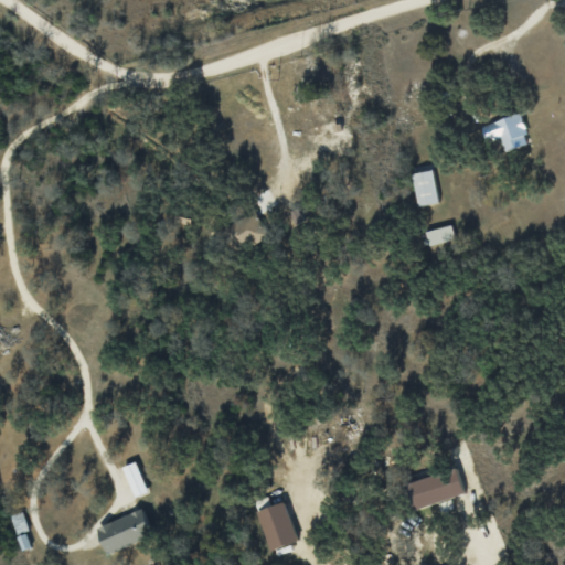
[(487,142),(498,138),(503,151),(529,142),(516,113),(480,126),(487,142)]
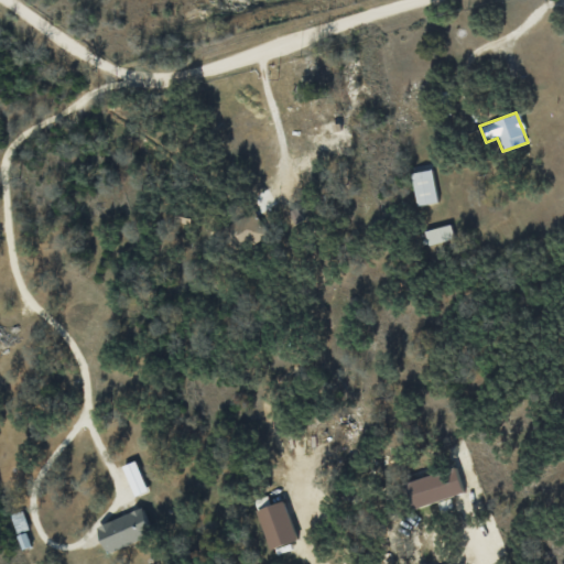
[(410,173),(415,206),(436,202),(430,169),(410,173)]
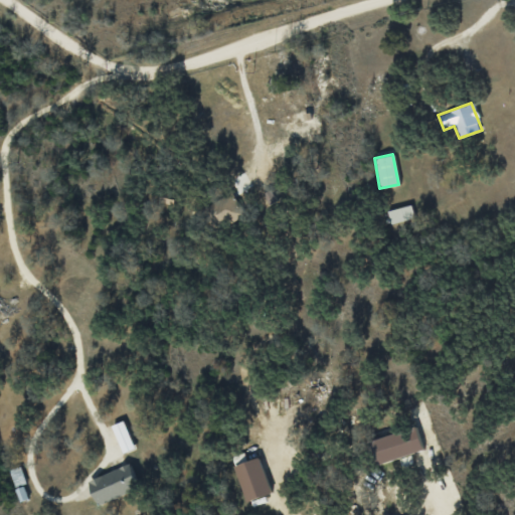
[(205,205),(215,227),(242,215),(231,193),(205,205)]
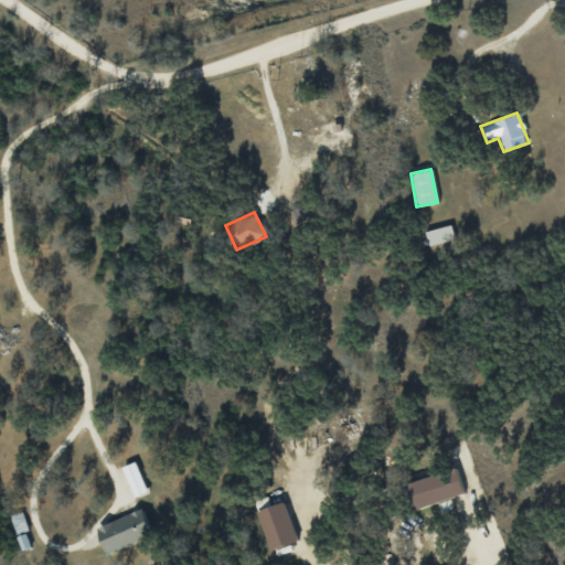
[(454,240),(451,225),(424,230),(426,244),(454,240)]
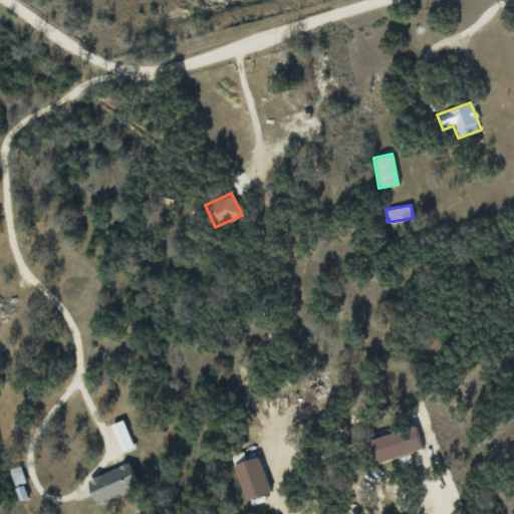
[(120,452),(133,448),(122,420),(110,425),(120,452)]
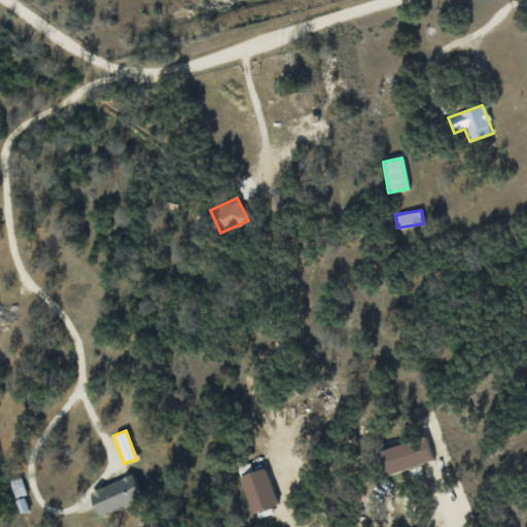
[(385,476),(431,461),(424,436),(378,451),(385,476)]
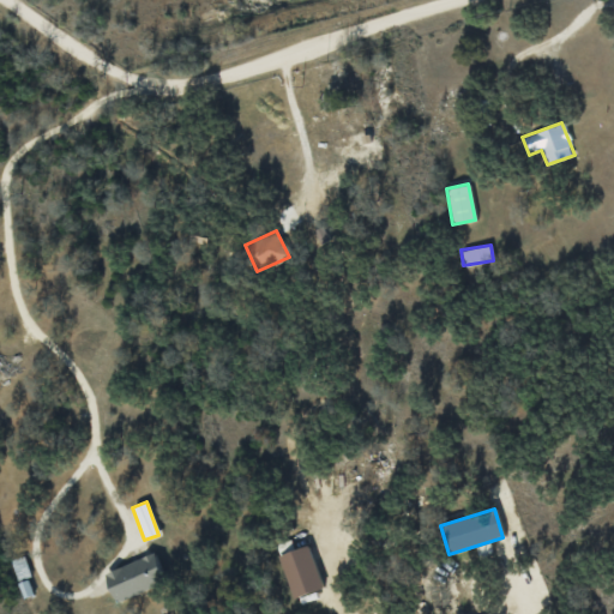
[(278,554),(292,599),(321,590),(308,546),(278,554)]
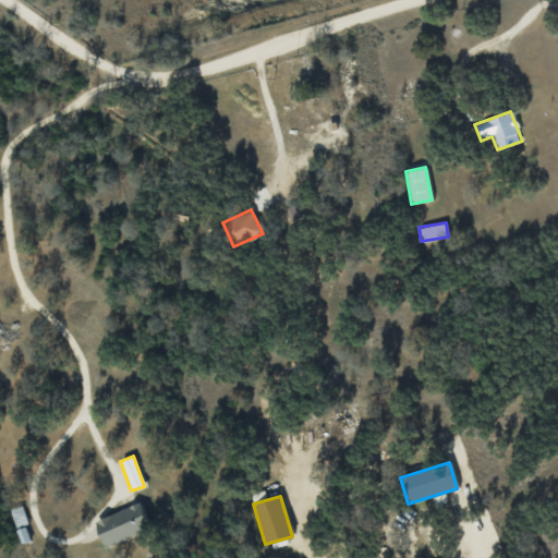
[(104,546),(149,529),(140,502),(93,520),(104,546)]
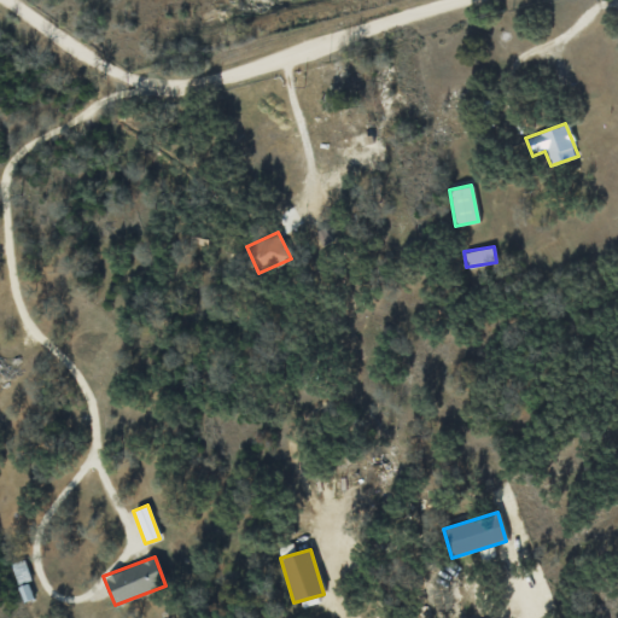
All buildings are outlined.
